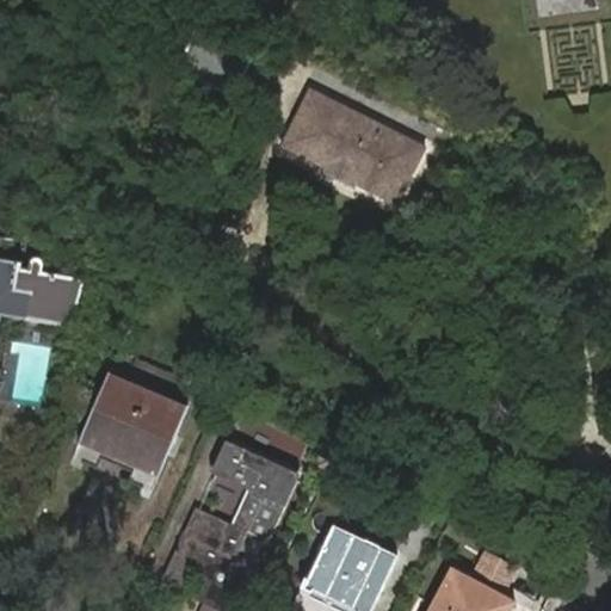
[(221,103),(240,65),(184,37),(165,74),(221,103)]
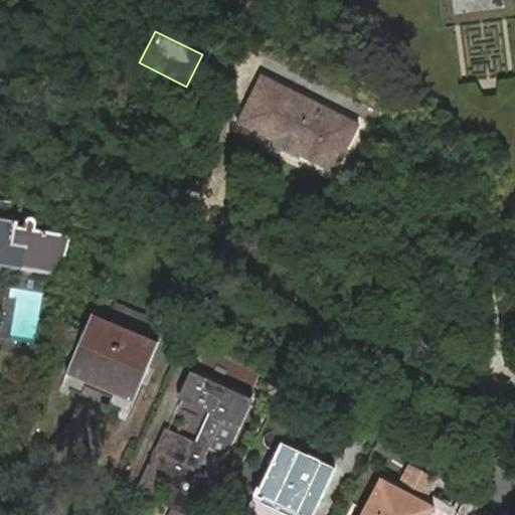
[(359,123),(264,74),(234,124),(273,143),(272,147),(298,160),(300,156),(334,174),(359,123)]
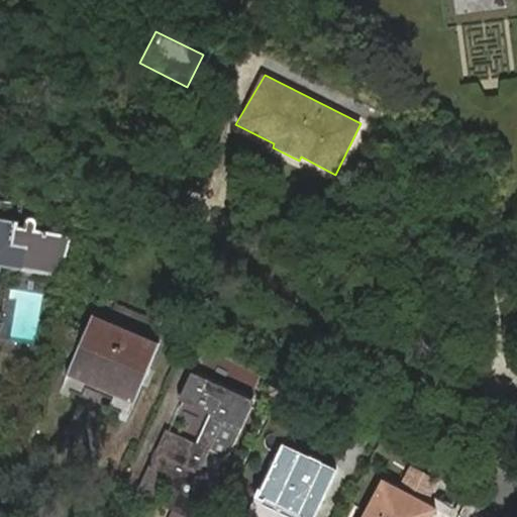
[(0,303),(8,270),(16,271),(63,280),(77,239),(59,236),(60,230),(59,228),(57,225),(54,224),(52,225),(49,227),(48,228),(47,233),(40,231),(40,225),(3,219),(7,200),(0,198),(0,303)]
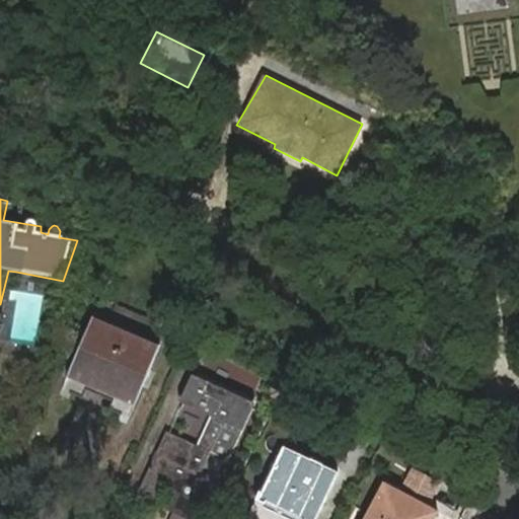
[(0,345),(16,272),(8,271),(0,304),(0,345)]
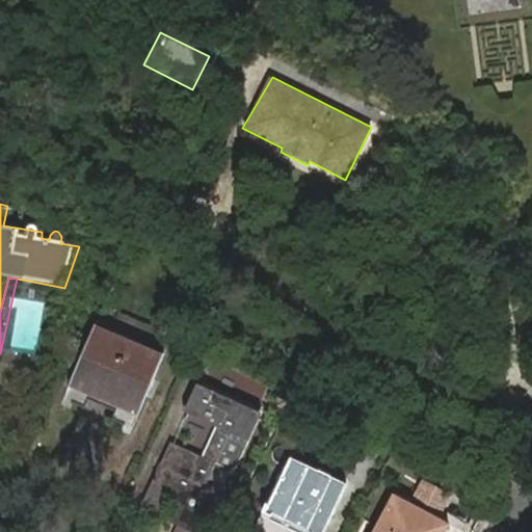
[(101,330),(70,404),(90,413),(94,405),(122,417),(118,424),(138,433),(169,360),(101,330)]
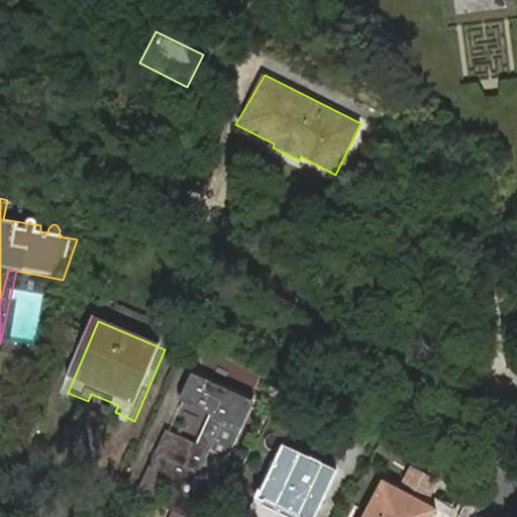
[(194,443),(168,430),(152,462),(148,461),(144,471),(147,472),(137,493),(152,500),(161,483),(173,490),(202,503),(224,458),(210,451),(225,419),(240,426),(251,404),(194,378),(184,400),(209,411),(196,438),(194,443)]
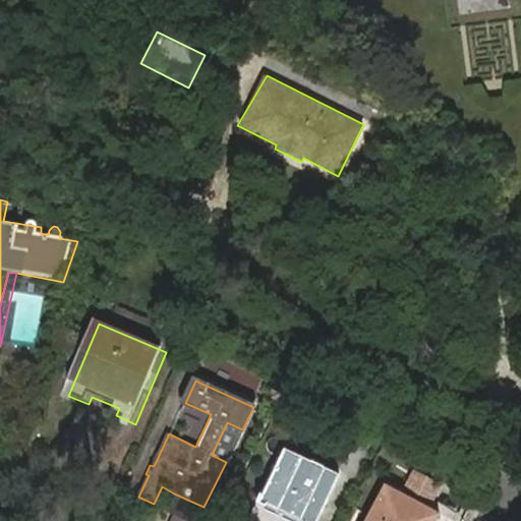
[(242,429),(227,422),(212,455),(226,462),(242,429)]
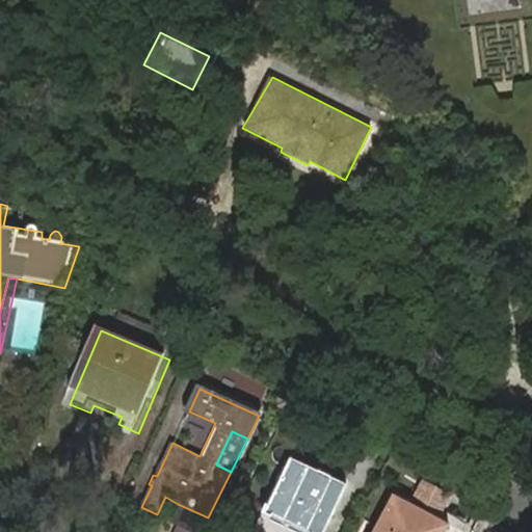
[(175,439),(173,443),(200,456),(202,451),(175,439)]
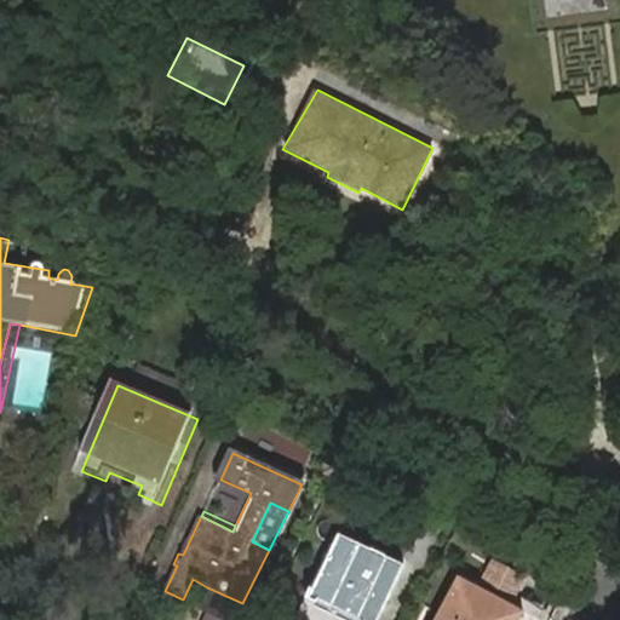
[(309,587),(304,596),(316,602),(317,600),(356,618),(372,585),(390,595),(405,568),(386,558),(388,556),(373,550),(371,551),(338,535),(313,589),(309,587)]
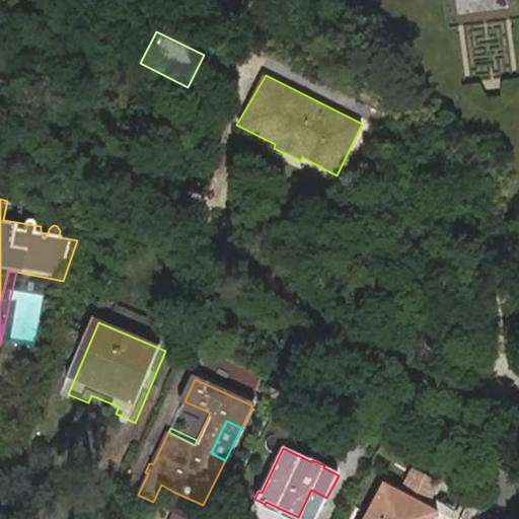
[(431,501),(442,483),(414,466),(403,486),(431,501)]
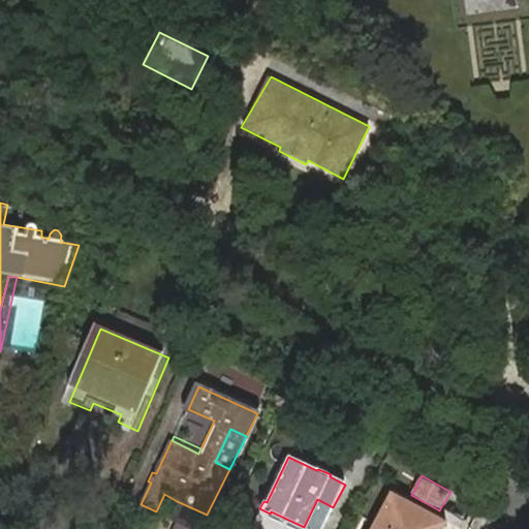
[(443,528),(448,521),(395,491),(373,528),(443,528)]
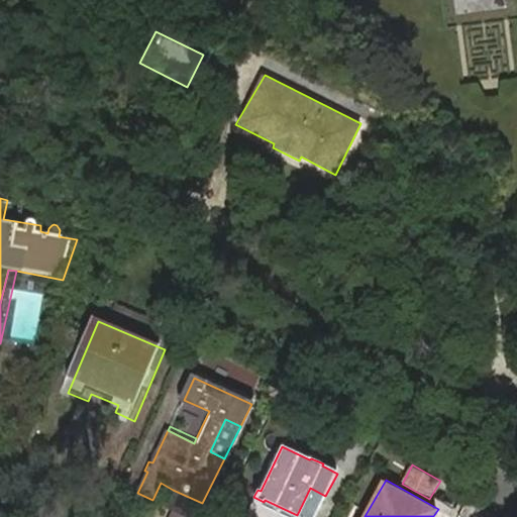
[(300,516),(315,516),(325,496),(310,488),(297,515),(300,516)]
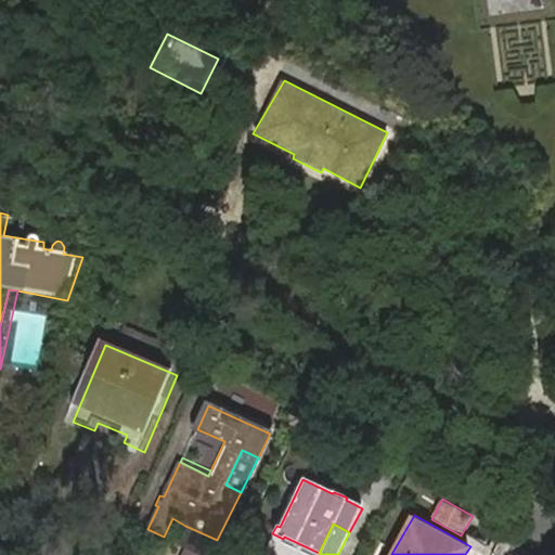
[(209,554),(217,540),(185,526),(178,543),(202,554),(209,554)]
